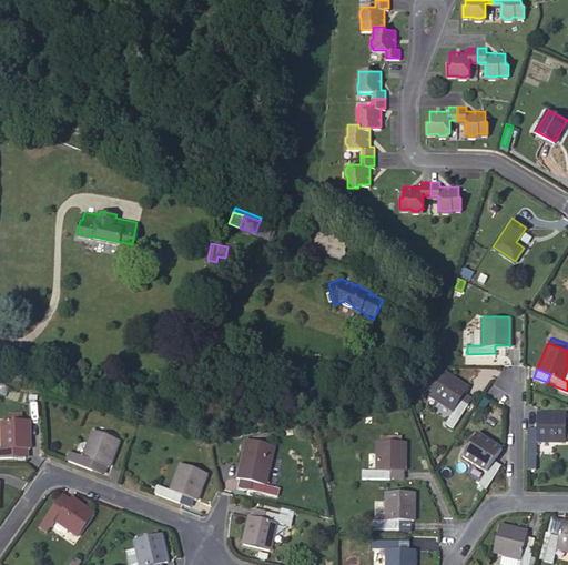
[(428,384),(434,387),(443,373),(437,370),(428,384)]
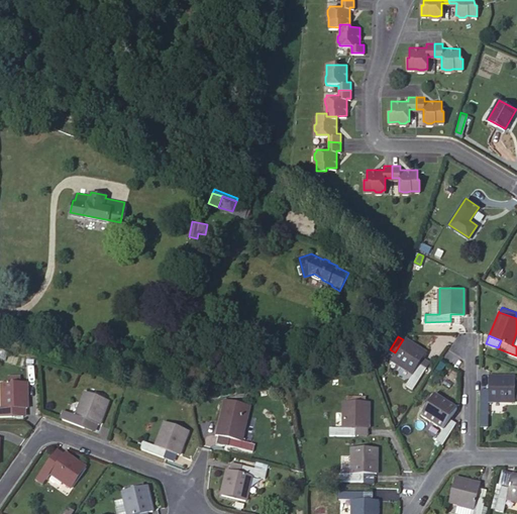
[(403,339),(395,352),(392,357),(413,372),(406,384),(413,388),(426,367),(420,362),(423,356),(427,351),(405,337),(403,339)]
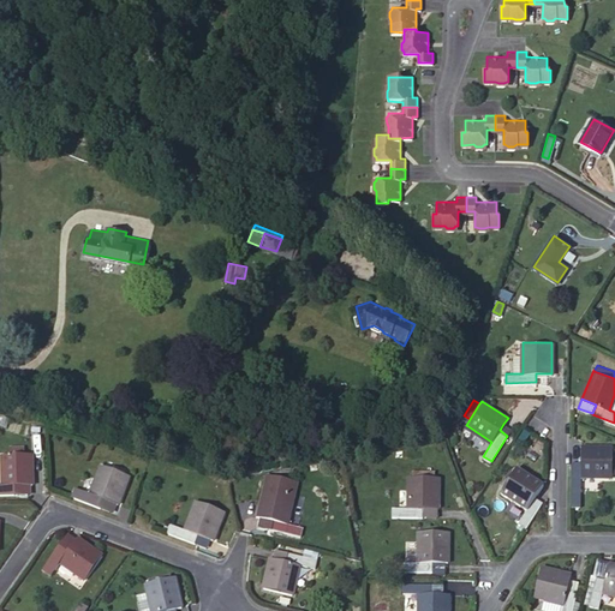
[(512,429),(503,424),(500,430),(507,436),(512,429)]
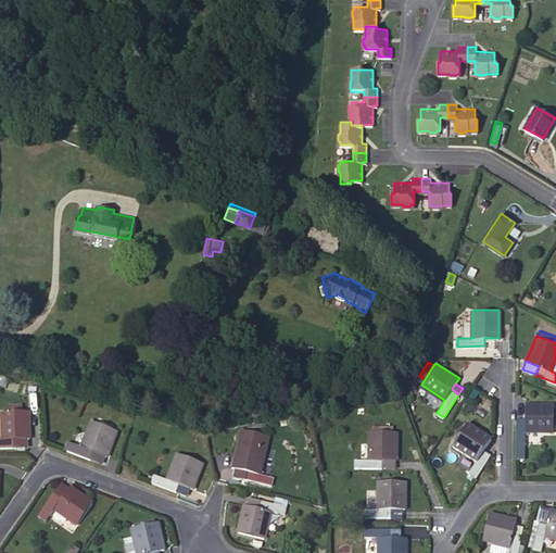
[(517,416),(517,444),(526,444),(526,429),(554,429),(554,427),(554,405),(554,403),(526,403),(526,416),(517,416)]
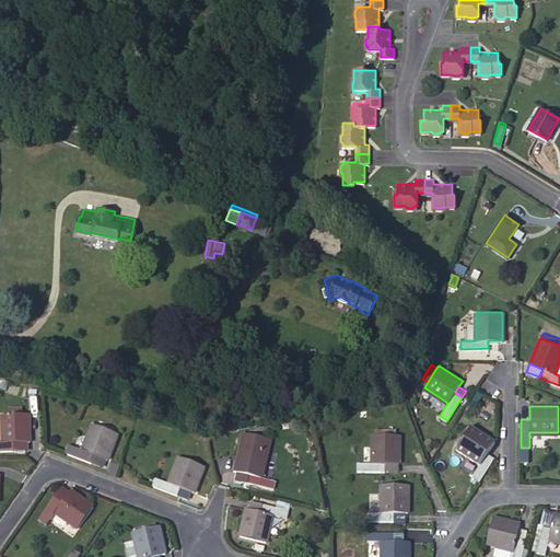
[(30,412),(22,413),(9,413),(2,413),(2,441),(0,440),(0,449),(16,449),(15,440),(22,440),(30,440),(30,412)]
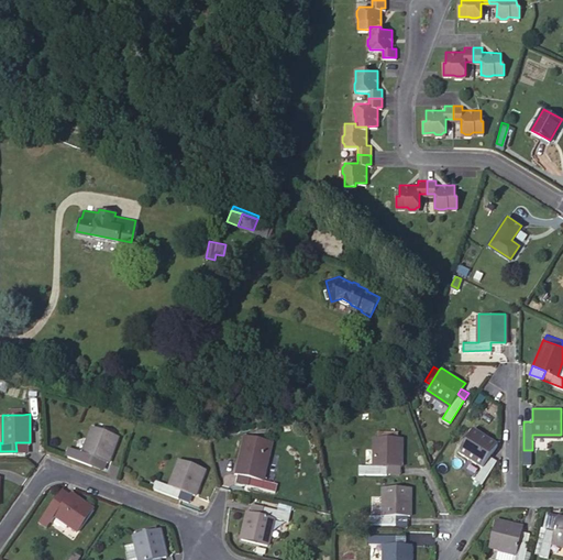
[(94,425),(83,451),(69,446),(66,453),(92,463),(95,456),(108,461),(118,434),(94,425)]
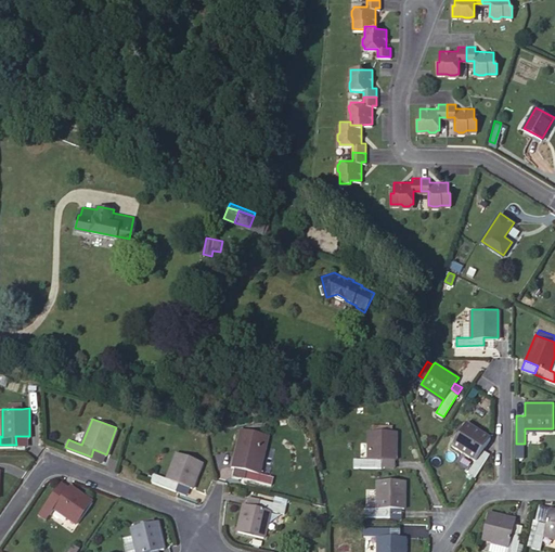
[(475,476),(490,452),(482,448),(490,436),(466,421),(452,444),(476,459),(467,471),(475,476)]
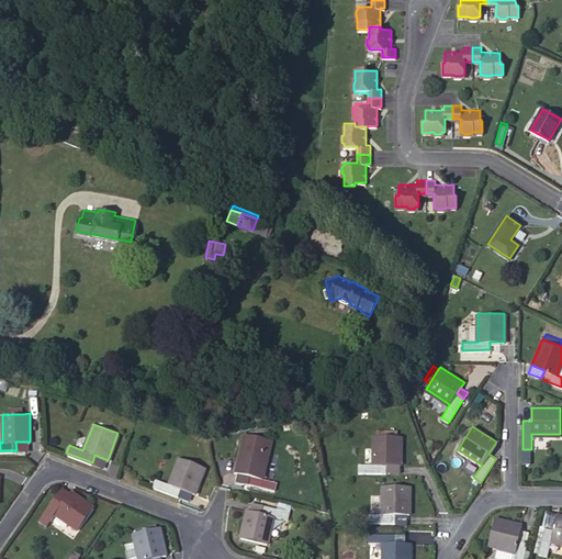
[(245,433),(243,444),(269,450),(271,438),(245,433)]
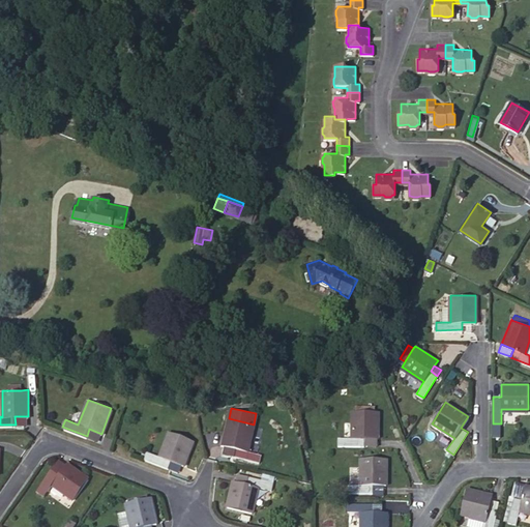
[(353,410),(352,436),(337,436),(337,444),(364,445),(364,437),(376,437),(378,437),(378,410),(353,410)]
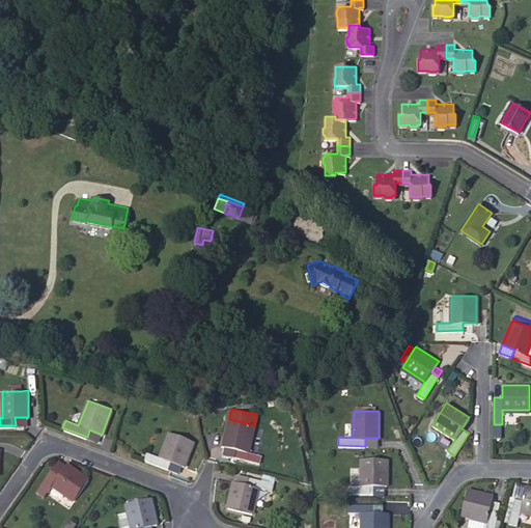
[(229,419),(223,445),(226,446),(235,448),(234,456),(259,463),(261,454),(248,451),(254,425),(229,419)]
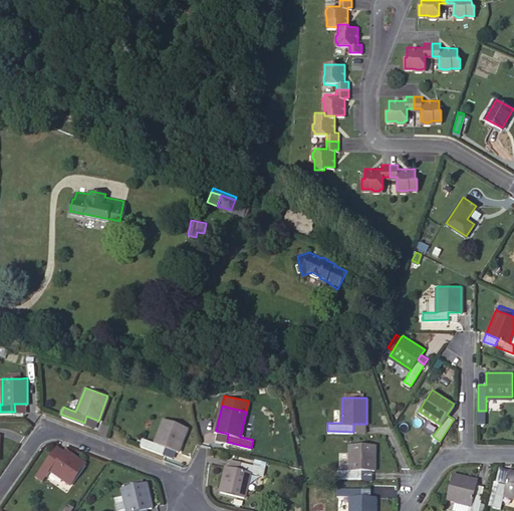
[(165,418),(155,442),(142,437),(140,444),(163,453),(166,446),(176,450),(178,451),(187,427),(165,418)]
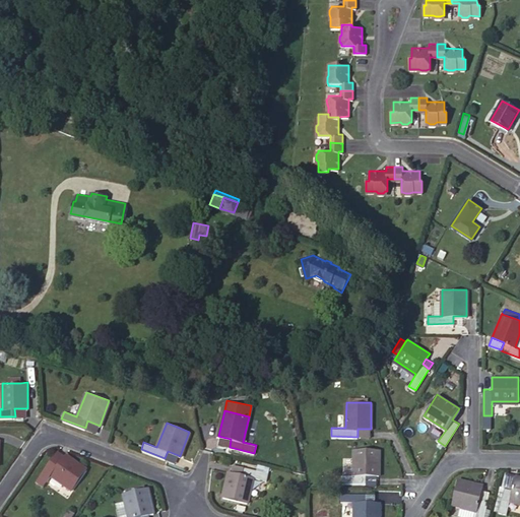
[(369,437),(369,429),(358,429),(358,437),(369,437)]
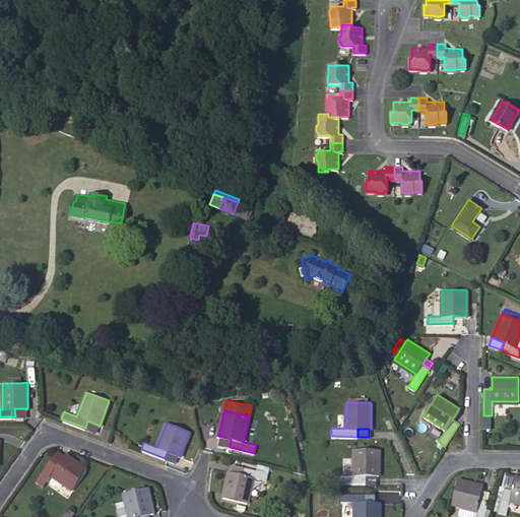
[(231,439),(221,437),(219,444),(230,447),(231,439)]
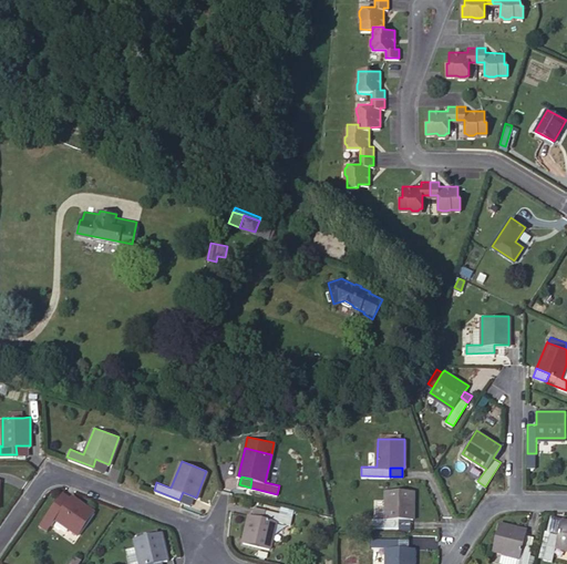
[(387,489),(385,518),(371,518),(370,526),(399,526),(399,518),(413,518),(413,489),(387,489)]
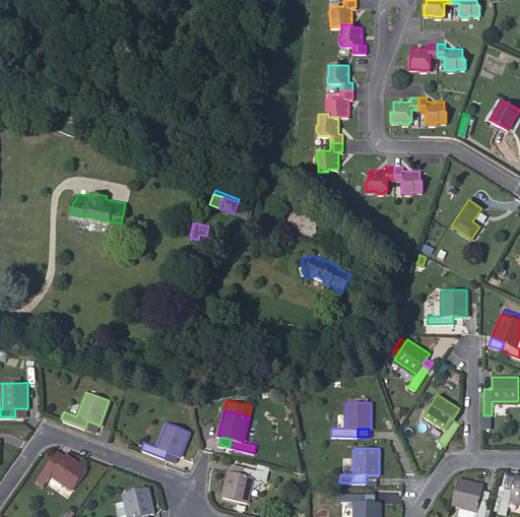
[(178,455),(168,451),(165,458),(175,462),(178,455)]
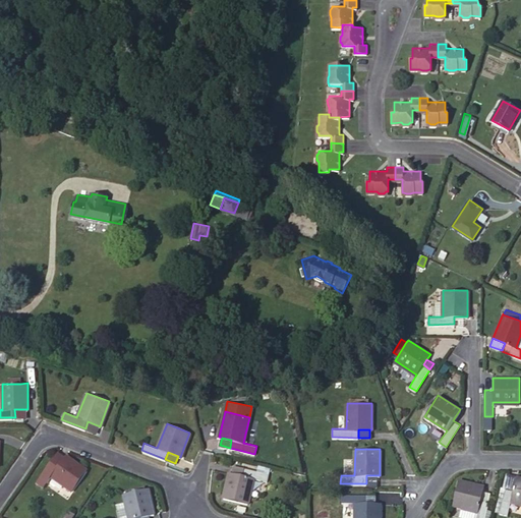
[(57,465),(51,461),(37,481),(43,486),(51,474),(72,490),(87,469),(65,454),(61,460),(57,465)]
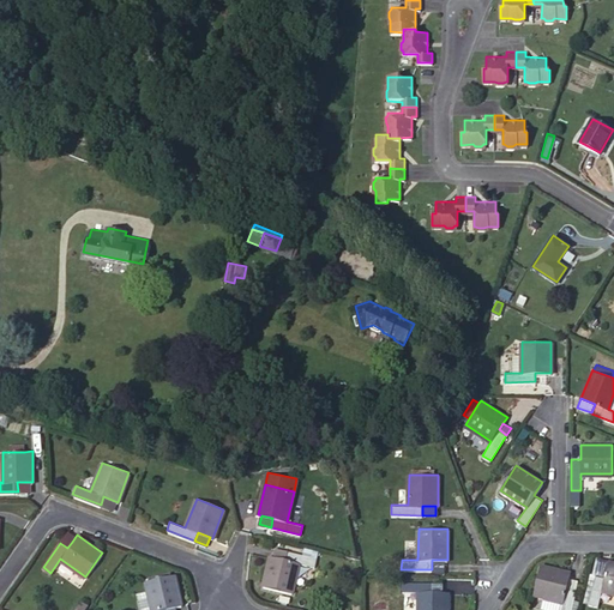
[(65,537),(60,543),(67,548),(72,542),(65,537)]
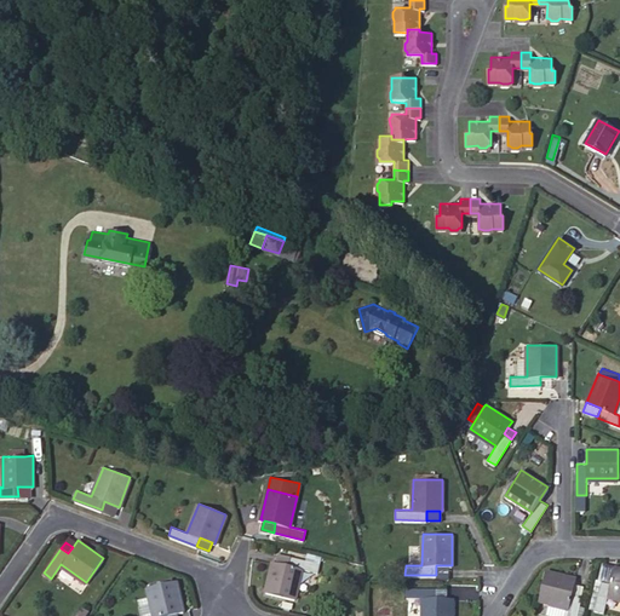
[(305,558),(320,562),(321,554),(308,551),(305,558)]
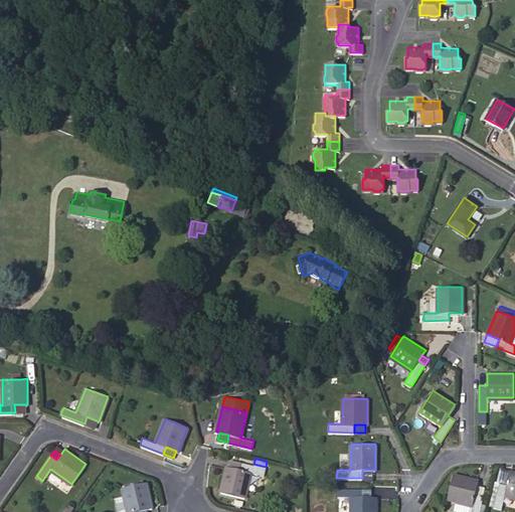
[(239,469),(241,461),(231,459),(229,467),(239,469)]
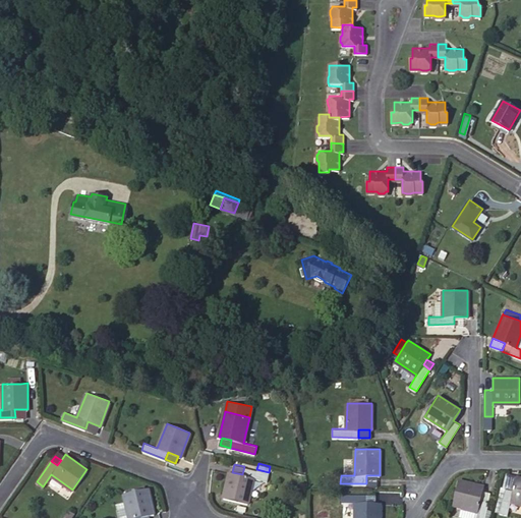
[(267,480),(269,472),(256,469),(244,466),(242,474),(232,472),(229,471),(224,497),(247,503),(253,477),(267,480)]
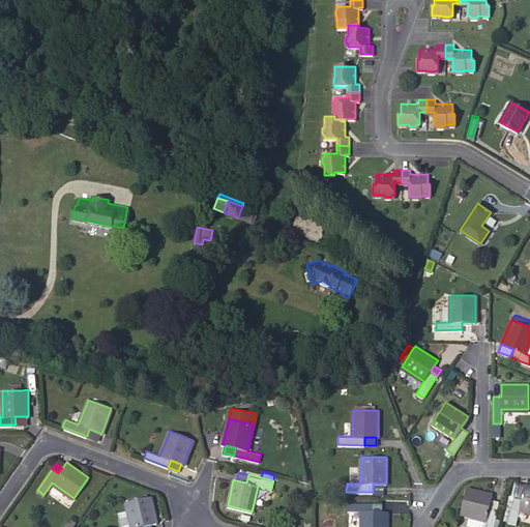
[(522,497),(525,485),(516,481),(512,495),(514,495),(522,497)]
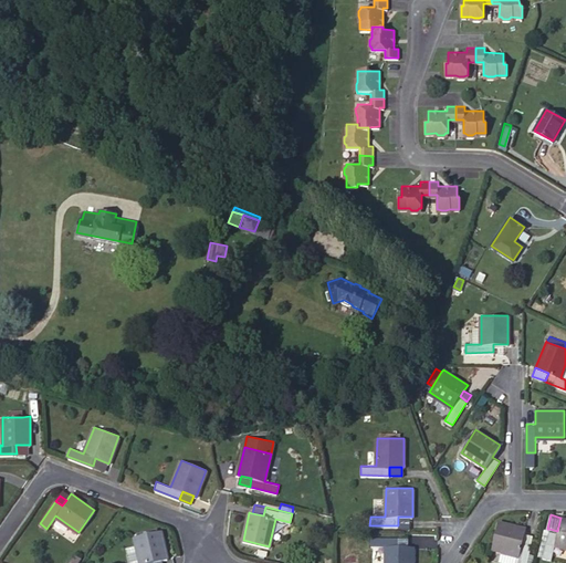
[(565,518),(561,518),(557,531),(549,529),(543,556),(551,559),(555,543),(565,545),(565,518)]
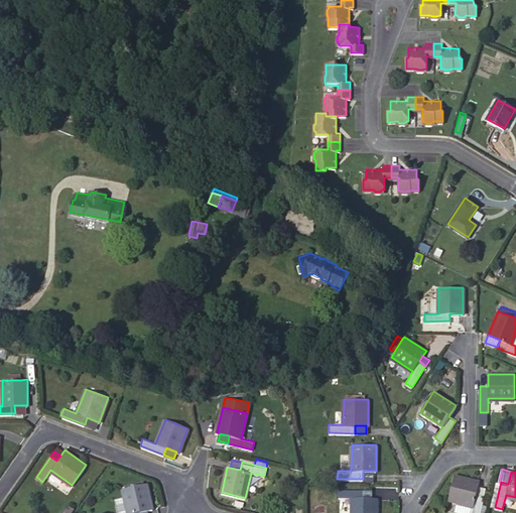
[(476,493),(478,487),(480,481),(454,475),(448,499),(457,501),(455,510),(466,512),(479,512),(484,495),(476,493)]
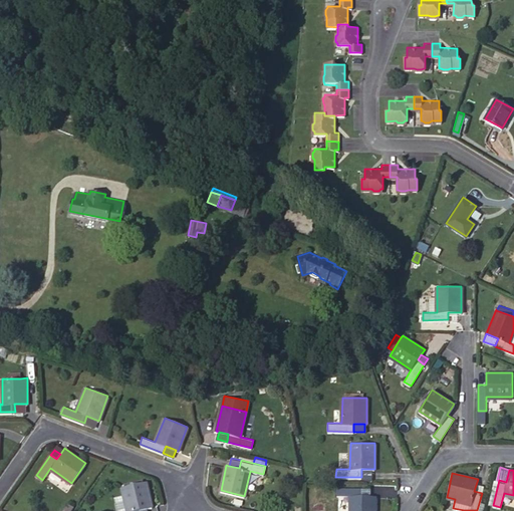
[(140,510),(140,509),(146,507),(152,506),(146,481),(122,486),(127,510),(140,510)]
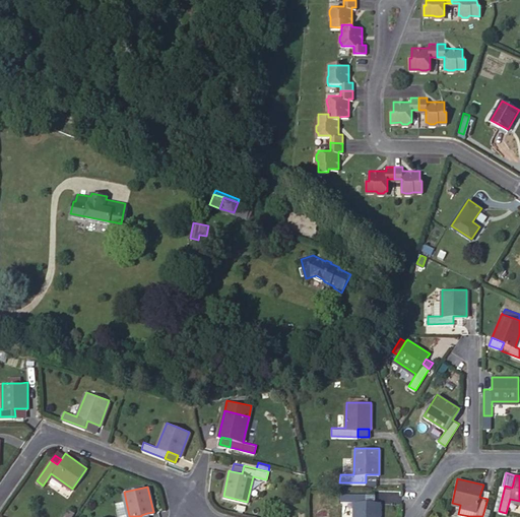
[(490,492),(481,491),(479,497),(488,499),(490,492)]
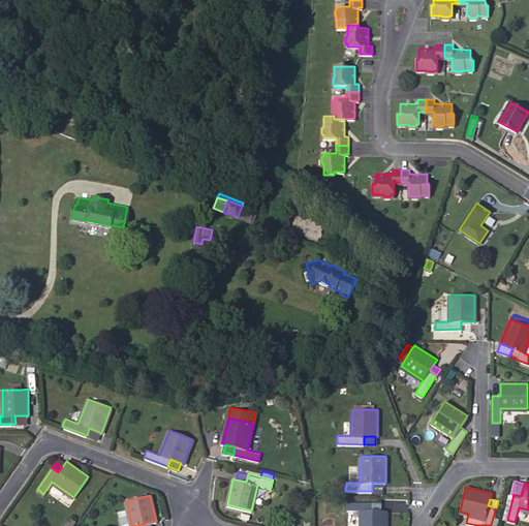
[(373,509),(373,501),(346,501),(346,509),(361,509),(360,525),(385,525),(386,509),(380,509),(373,509)]
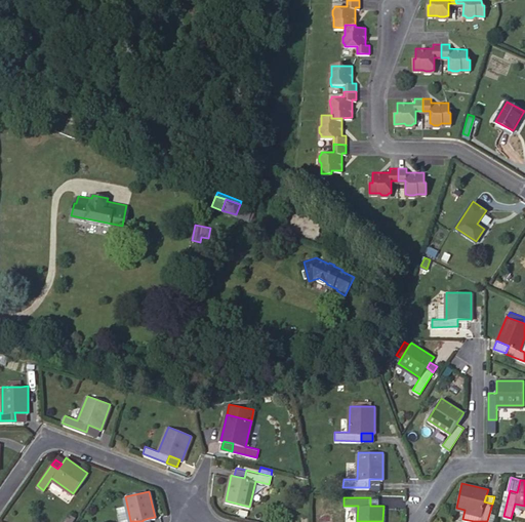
[(246,515),(248,509),(239,507),(238,513),(246,515)]
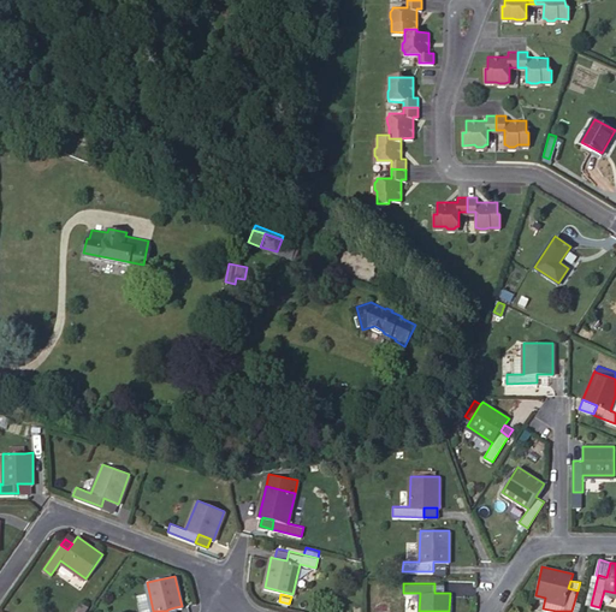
[(83,611),(88,606),(82,601),(75,611),(83,611)]
